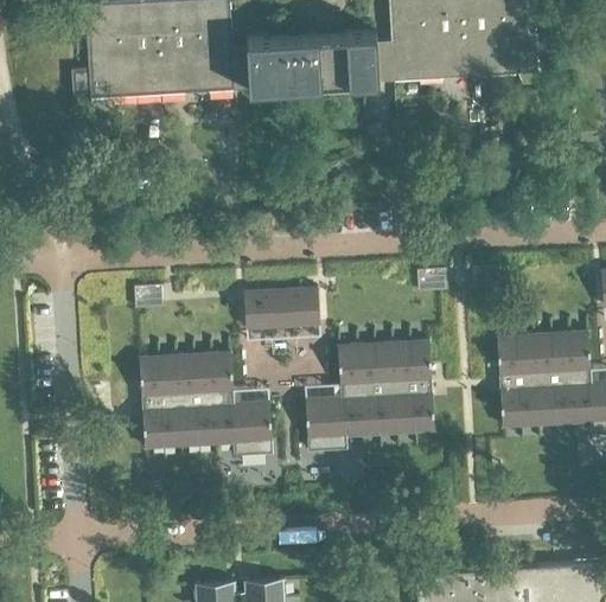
[(71,95),(89,94),(90,94),(235,85),(235,90),(249,90),(378,83),(378,77),(515,70),(521,83),(537,82),(537,69),(536,58),(552,57),(550,56),(550,34),(549,33),(535,33),(533,0),(451,0),(447,0),(388,0),(391,42),(376,43),(376,32),(343,34),(343,39),(333,39),(332,34),(246,39),(247,50),(231,51),(229,0),(170,0),(171,15),(145,18),(144,0),(109,0),(94,1),(84,1),(88,69),(69,70),(71,95)]
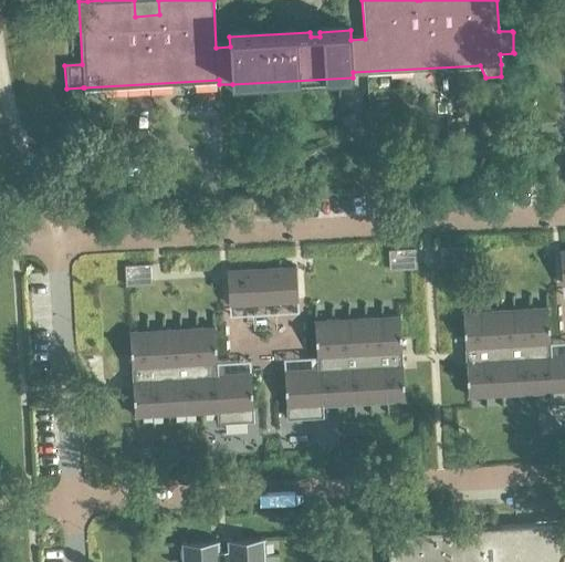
[(356,134),(354,115),(338,116),(341,135),(356,134)]
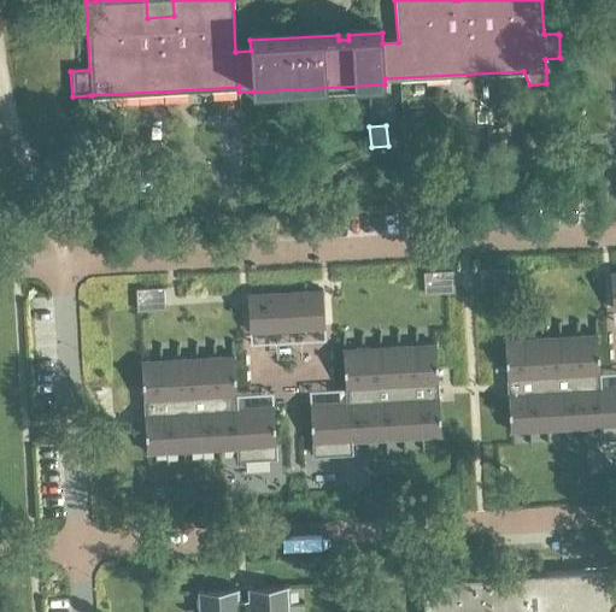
[(508,271),(480,272),(481,293),(508,292),(508,271)]
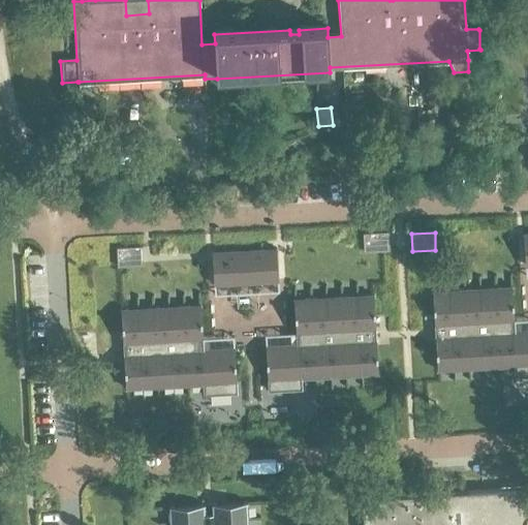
[(386,236),(363,237),(364,254),(386,252),(386,236)]
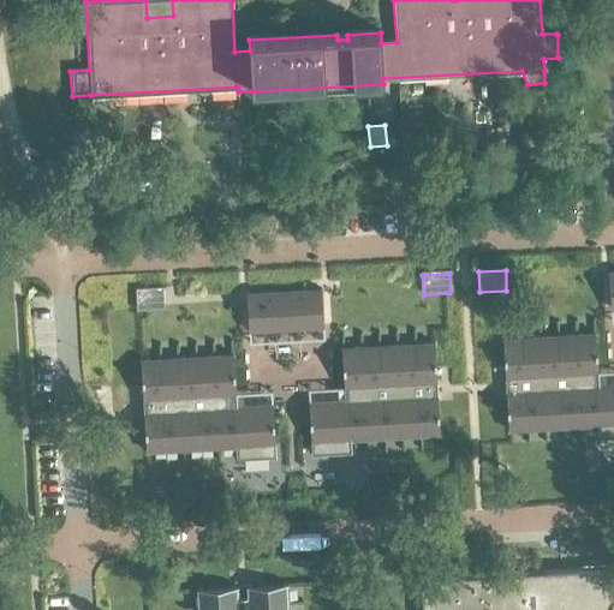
[(162,291),(136,292),(137,312),(164,311),(162,291)]
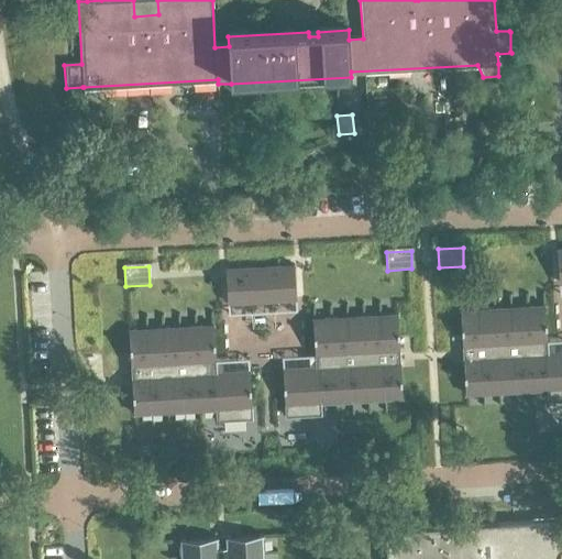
[(296,303),(294,269),(226,272),(228,306),(296,303)]
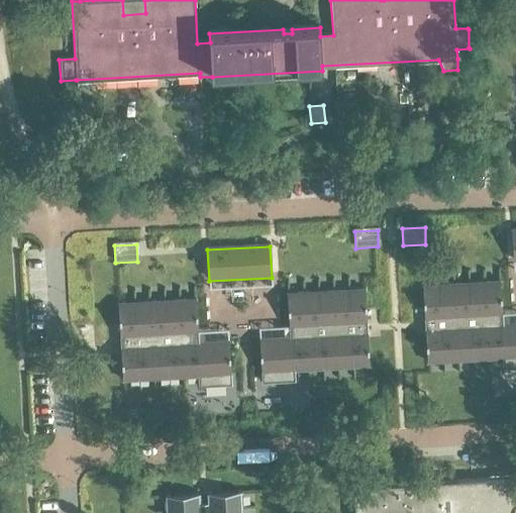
[(515,325),(503,326),(500,283),(422,288),(426,365),(502,361),(503,371),(515,370),(515,325)]
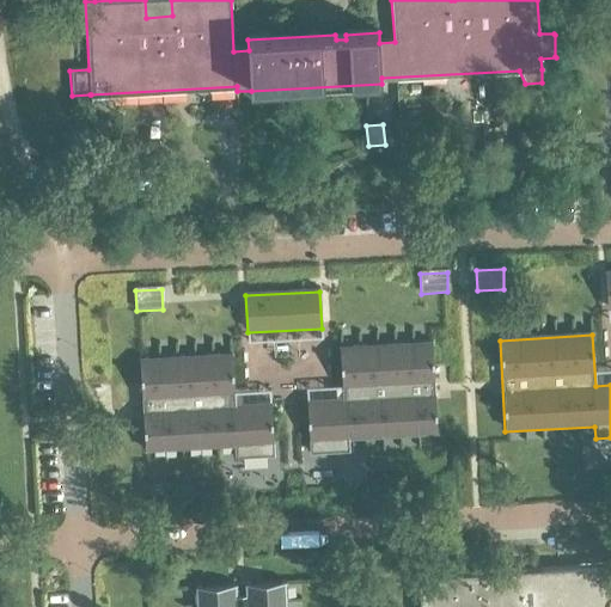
[(432,344),(340,350),(342,402),(306,404),(310,455),(349,453),(348,441),(437,436),(432,344)]
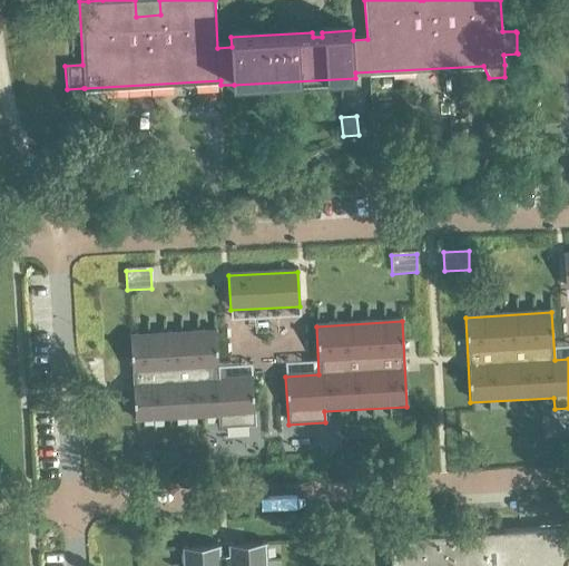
[(252,379),(218,380),(216,332),(130,338),(135,422),(218,418),(218,429),(255,427),(252,379)]
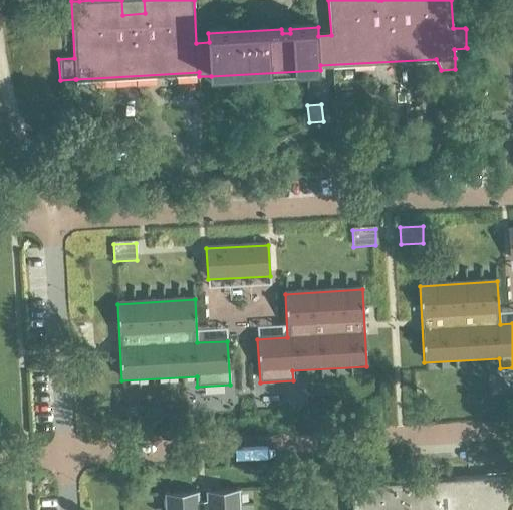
[(512,509),(510,477),(351,486),(353,509),(512,509)]
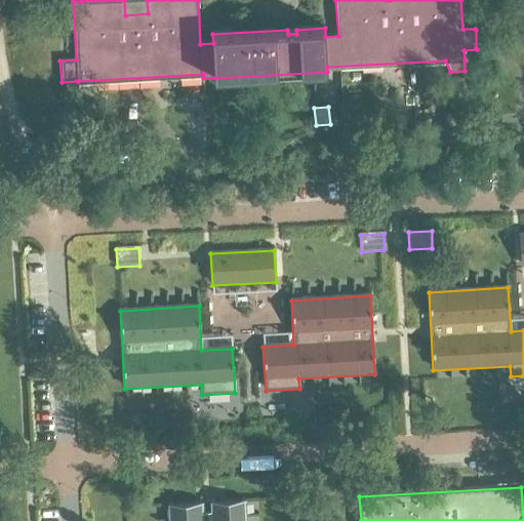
[(202,504),(167,506),(168,520),(245,520),(245,502),(210,504),(210,513),(203,513),(202,504)]
